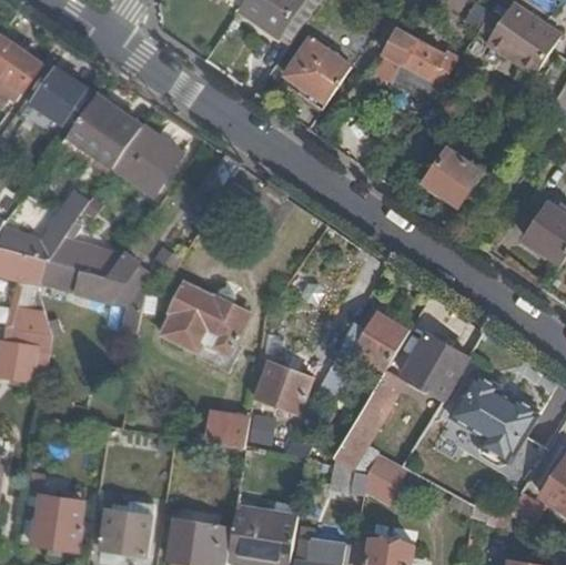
[(243,0),(238,10),(278,38),(281,33),(292,41),(320,0),(243,0)]
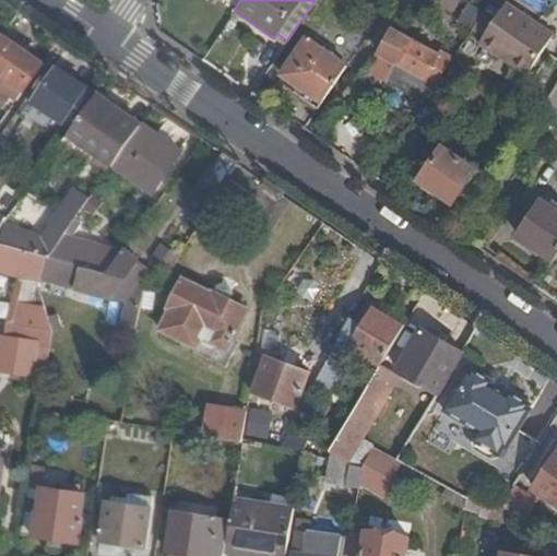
[(556,32),(511,3),(485,42),(530,72),(556,32)]
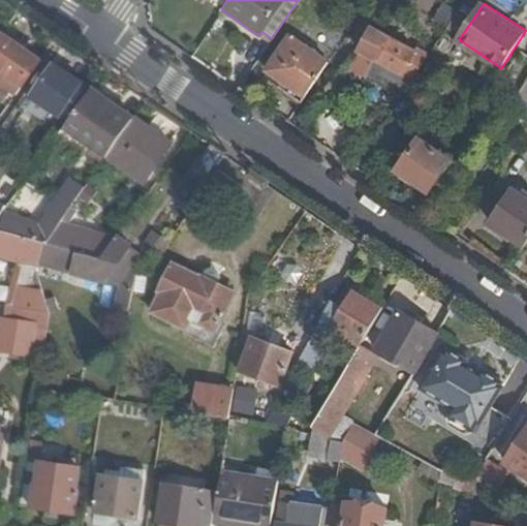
[(364,76),(400,94),(428,52),(414,45),(413,48),(368,26),(358,50),(374,59),(364,76)]
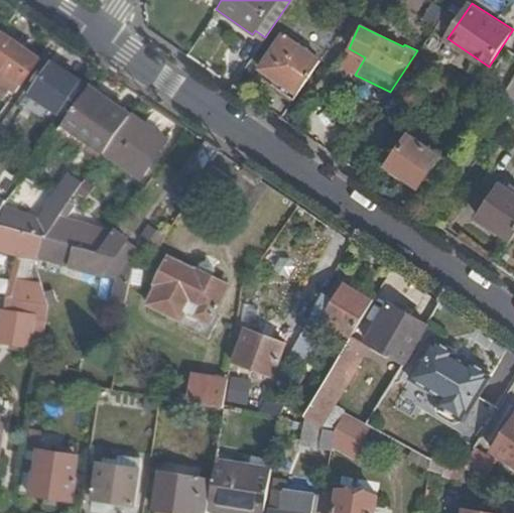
[(37,56),(0,30),(0,69),(20,83),(37,56)]
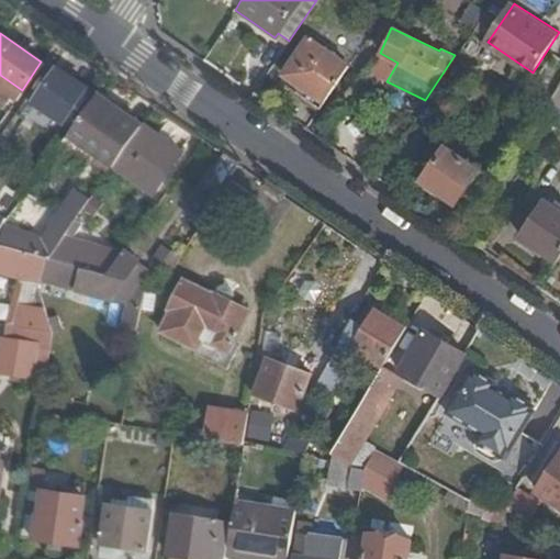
[(323,103),(348,65),(306,35),(280,75),(323,103)]
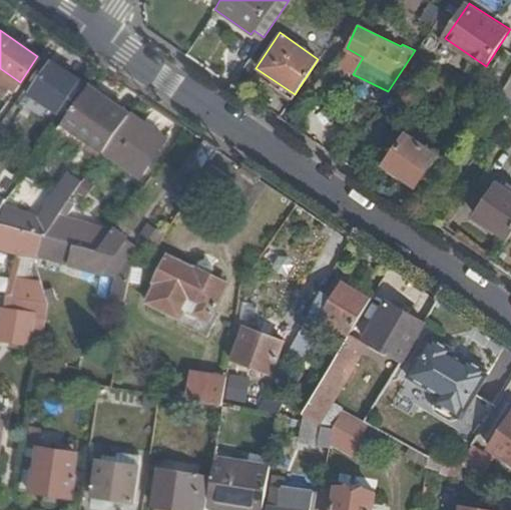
[(61,105),(79,80),(48,58),(30,84),(61,105)]
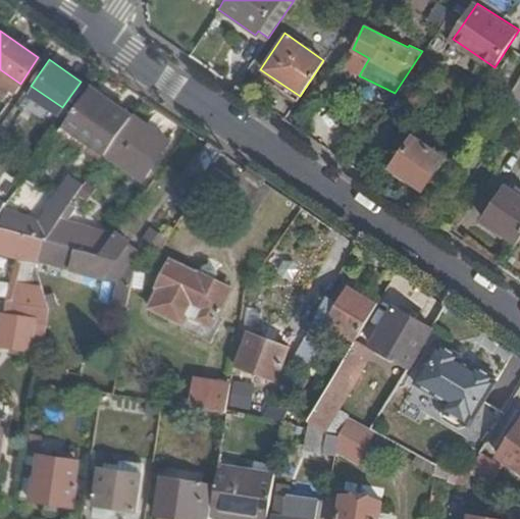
[(101,154),(130,113),(89,86),(60,126),(101,154)]
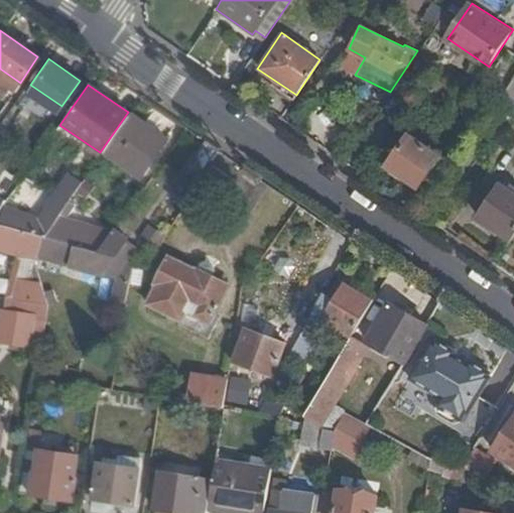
[(128,112),(100,152),(137,176),(165,136),(128,112)]
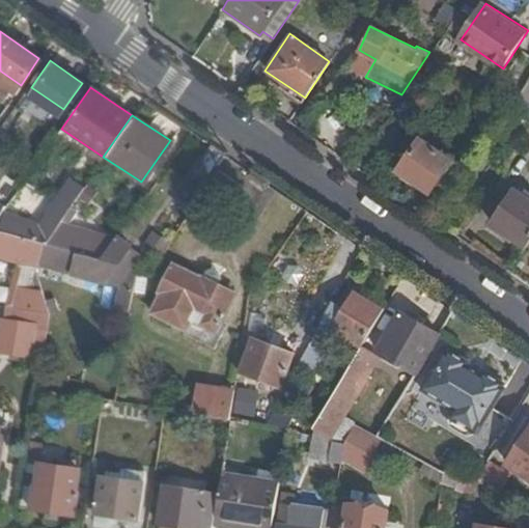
[(418,139),(395,170),(426,191),(448,160),(418,139)]
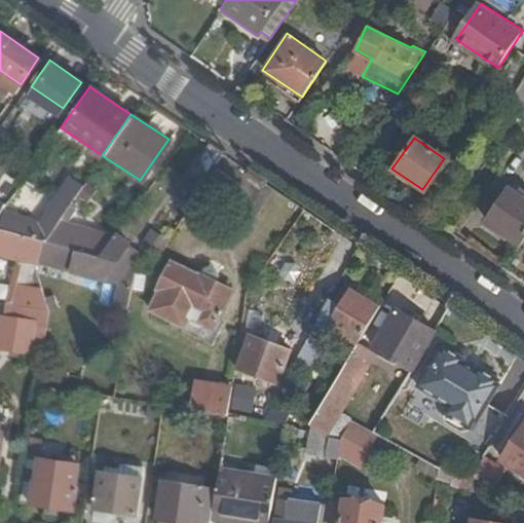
[(213,167),(223,153),(208,143),(192,166),(208,177),(213,167)]
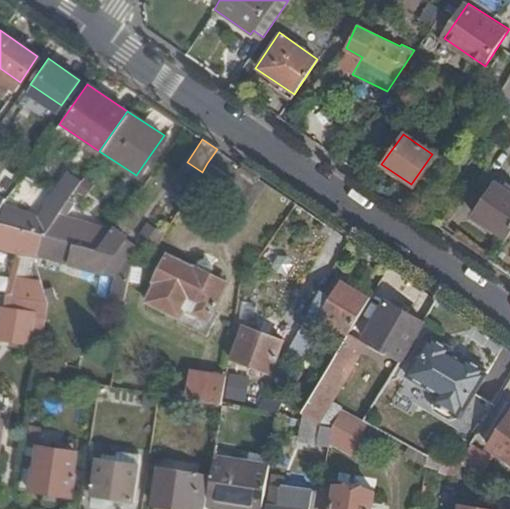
[(202,172),(180,207),(197,218),(224,175),(207,163),(202,172)]
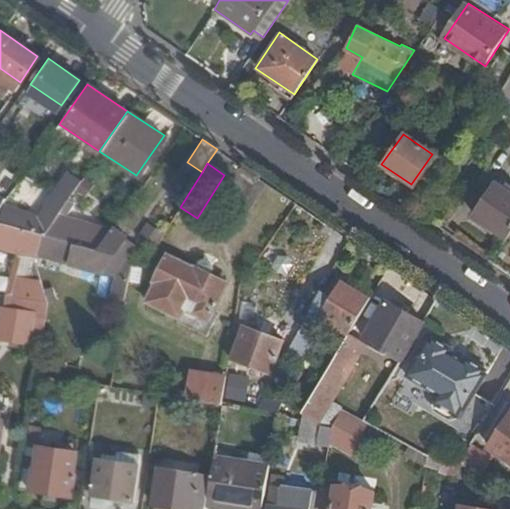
[(3,204),(0,208),(0,223),(41,234),(70,193),(80,179),(66,170),(35,214),(3,204)]
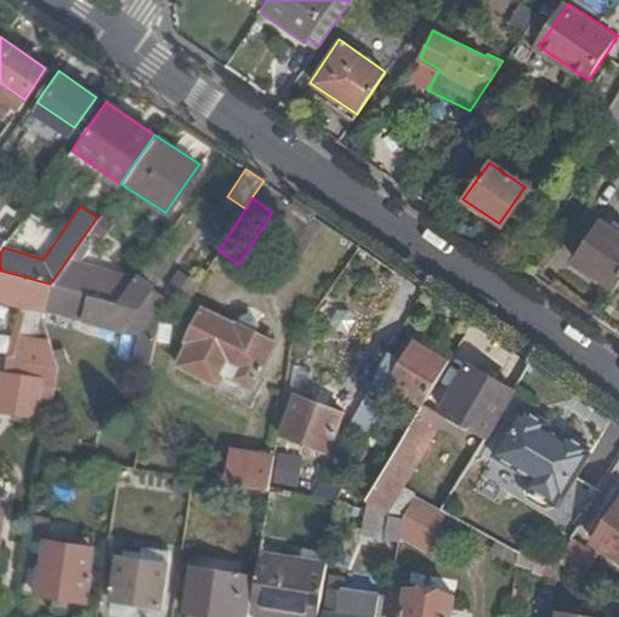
[(572,260),(613,287),(618,278),(618,233),(598,221),(572,260)]
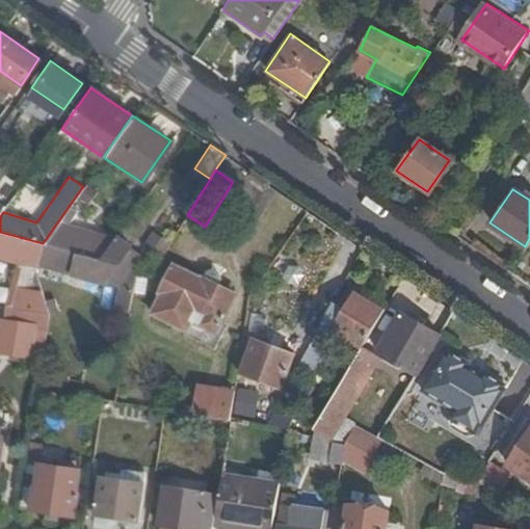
[(99,259),(115,236),(68,223),(80,206),(73,201),(43,243),(99,259)]
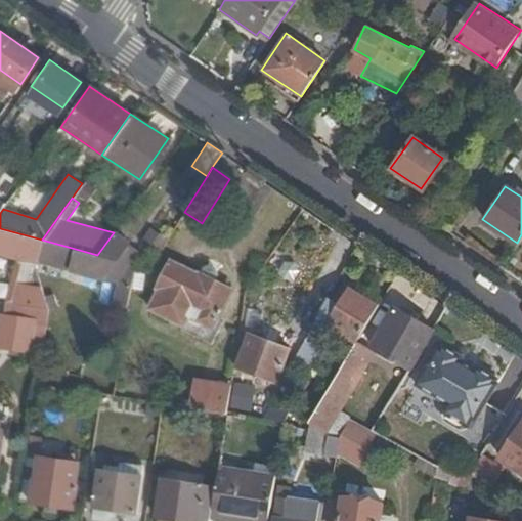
[(42,240),(0,228),(0,252),(20,258),(14,284),(28,287),(25,307),(47,310),(41,286),(29,283),(33,271),(36,261),(42,240)]
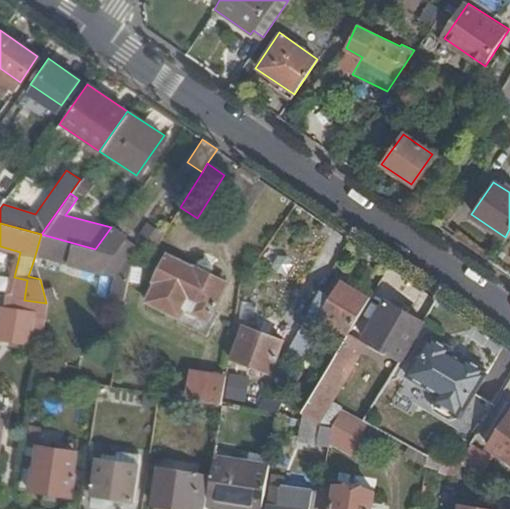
[(136,242),(151,252),(162,235),(147,225),(136,242)]
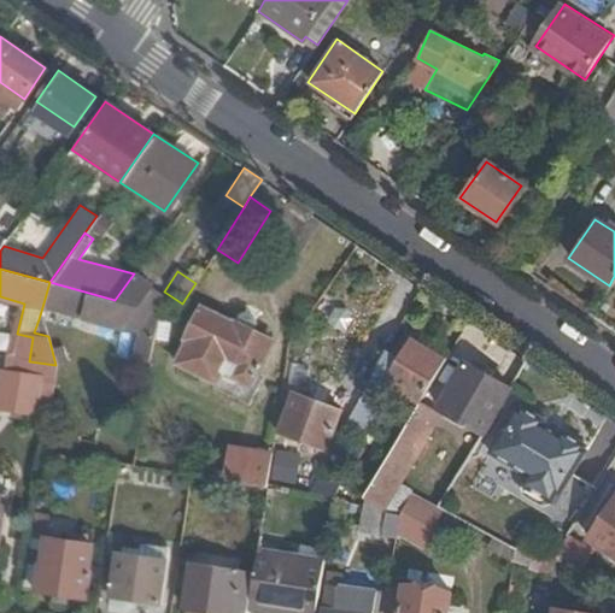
[(50,282),(42,307),(121,328),(151,286),(134,273),(115,300),(50,282)]
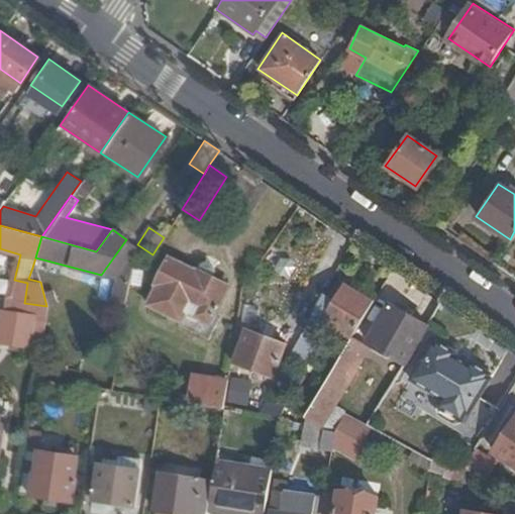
[(144,304),(182,322),(187,313),(210,324),(229,284),(194,266),(191,267),(166,254),(150,284),(152,286),(144,304)]
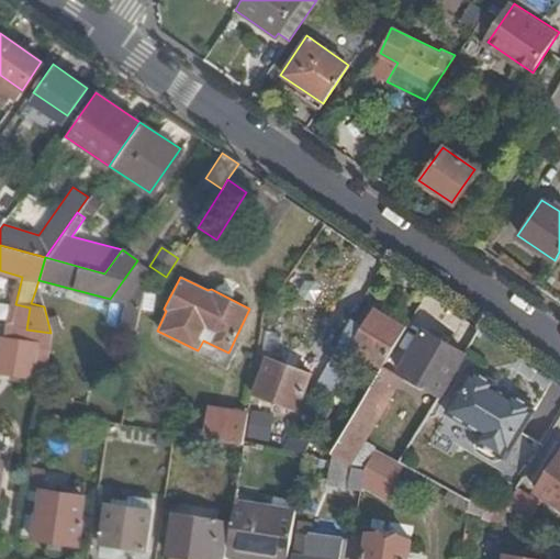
[(136,332),(145,287),(131,283),(123,327),(136,332)]
